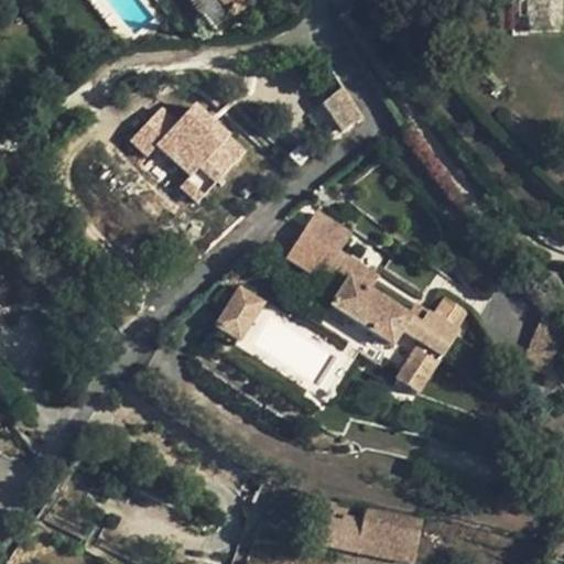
[(231,18),(217,0),(185,0),(213,33),(231,18)]
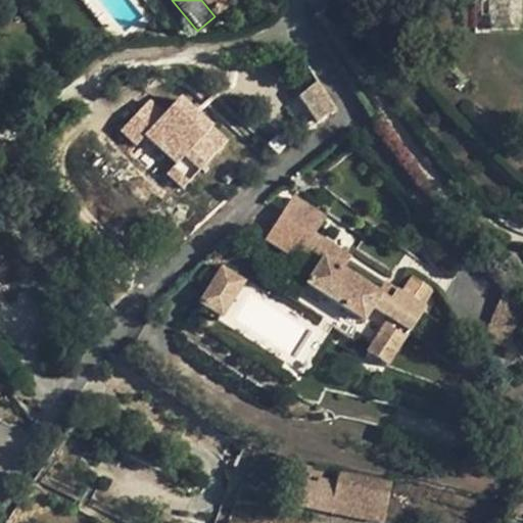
[(235,0),(201,0),(215,16),(235,0)]
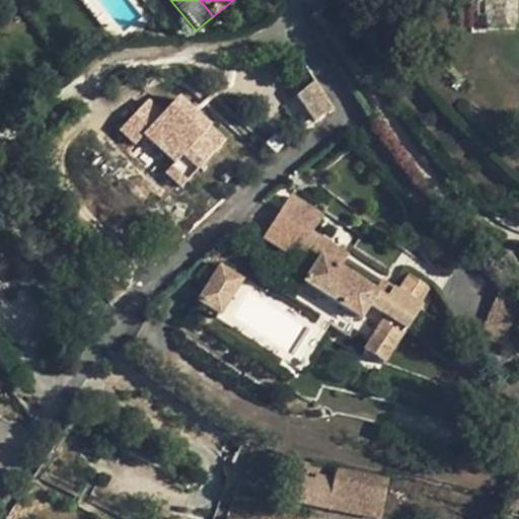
[(518,0),(494,0),(495,14),(495,29),(518,28),(518,0)]
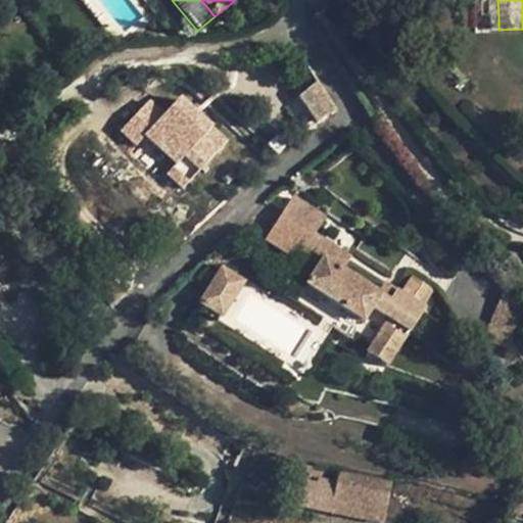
[(318,82),(299,96),(318,123),(335,109),(318,82)]
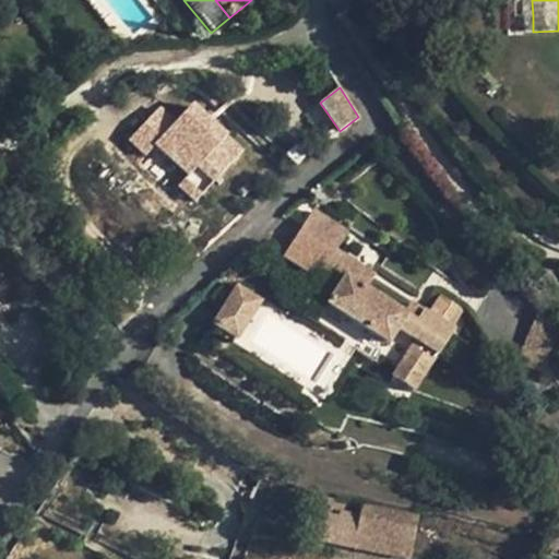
[(197,203),(246,145),(192,99),(176,119),(158,105),(128,140),(146,155),(155,145),(187,174),(177,186),(197,203)]
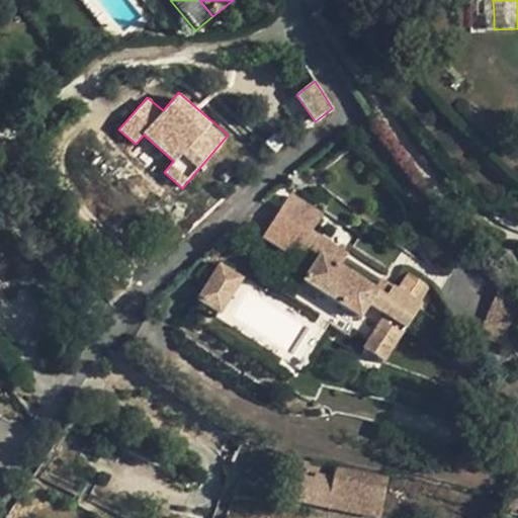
[(322,216),(290,195),(262,238),(294,258),(298,252),(316,263),(292,298),(349,336),(352,330),(369,340),(362,350),(382,363),(405,328),(406,329),(420,307),(417,305),(429,286),(409,274),(398,291),(392,287),(385,298),(339,268),(347,256),(313,231),(322,216)]
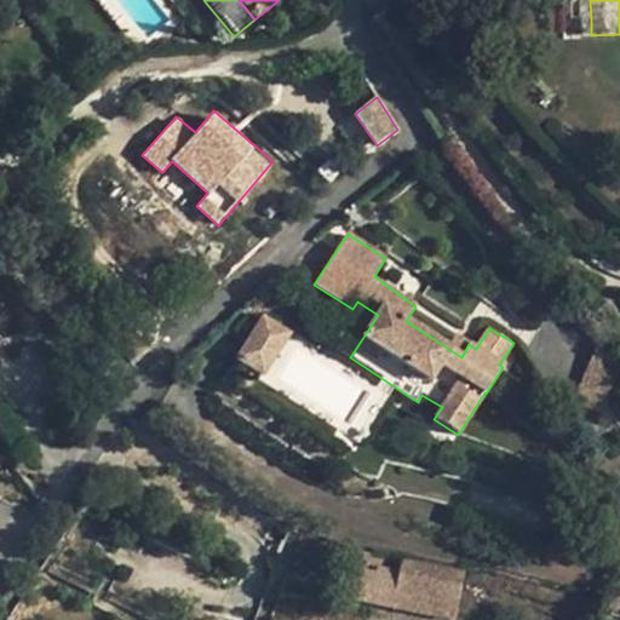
[(273,323),(264,317),(250,339),(258,344),(273,323)]
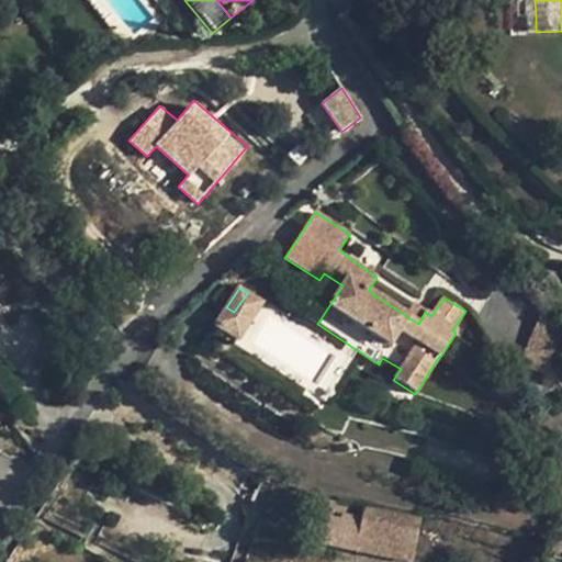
[(261,303),(247,293),(234,312),(226,307),(215,326),(237,340),(261,303)]
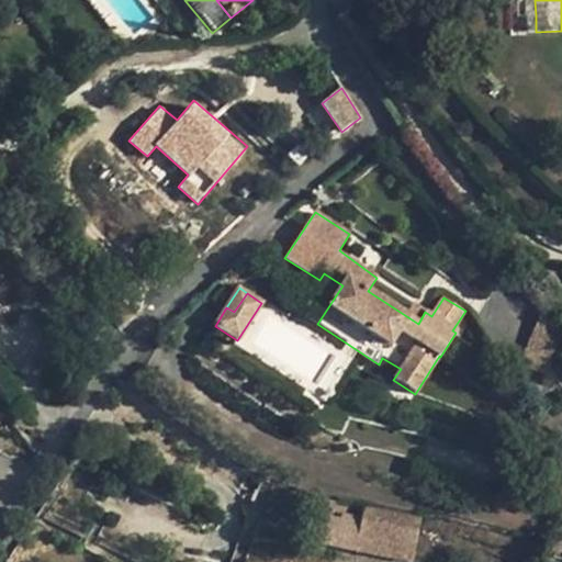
[(542,311),(526,353),(550,363),(560,336),(542,311)]
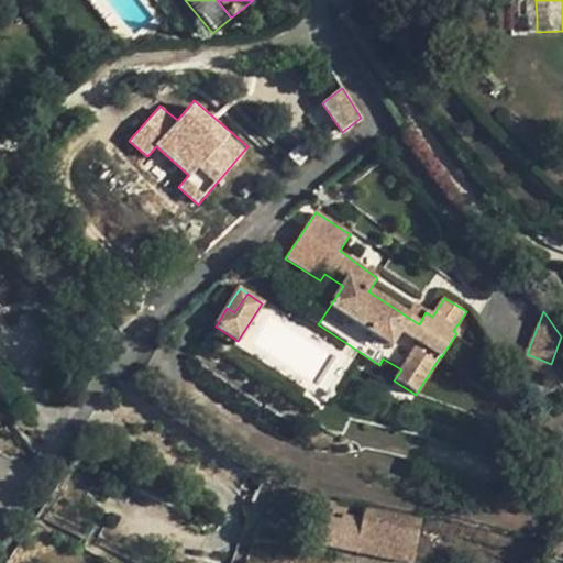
[(551,364),(527,354),(521,366),(547,375),(551,364)]
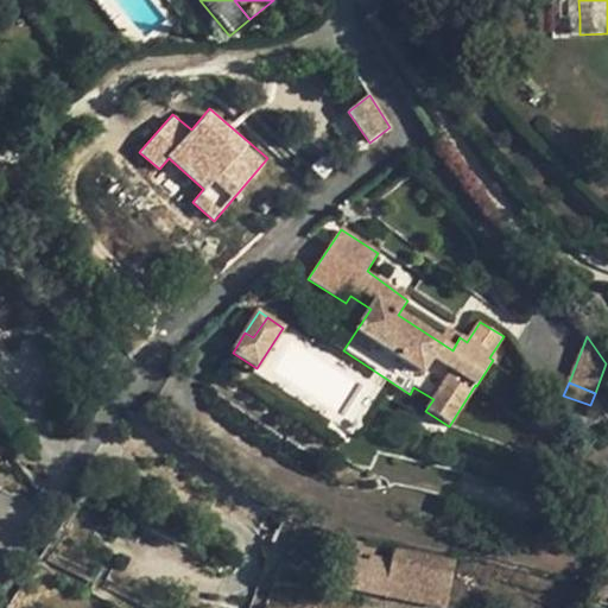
[(455,561),(393,548),(391,558),(382,595),(447,607),(455,561)]
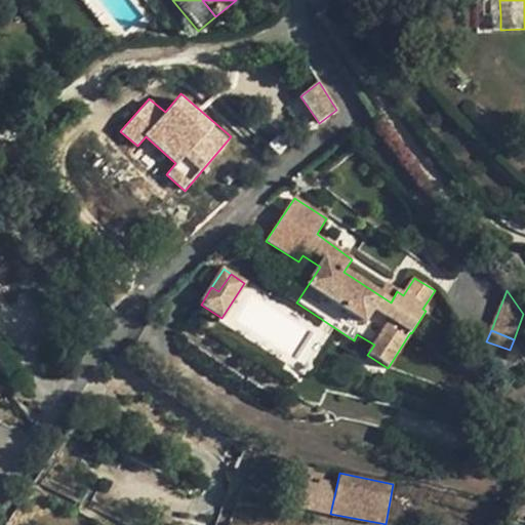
[(337,482),(319,479),(318,484),(316,483),(305,481),(298,508),(330,514),(337,482)]
